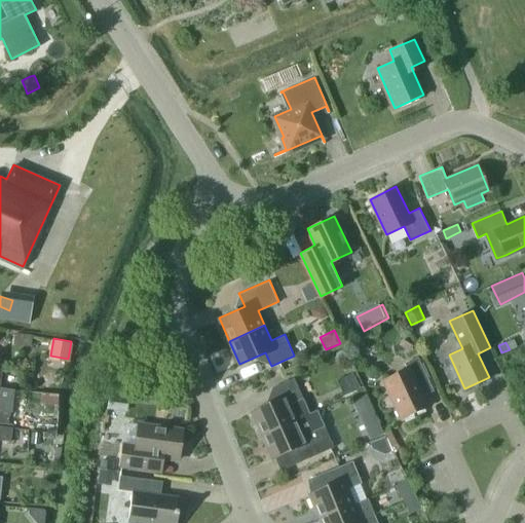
[(384,379),(402,417),(426,406),(421,396),(434,389),(418,356),(405,362),(408,368),(384,379)]
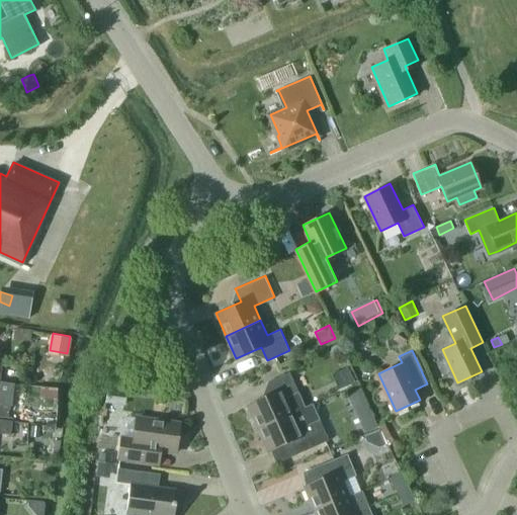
[(351,365),(335,373),(342,388),(358,380),(351,365)]
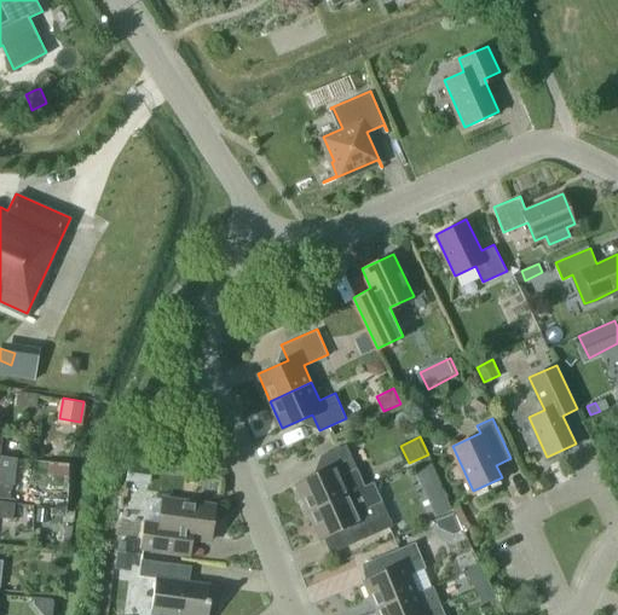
[(346,442),(319,454),(327,470),(295,483),(307,511),(365,486),(364,485),(346,442)]
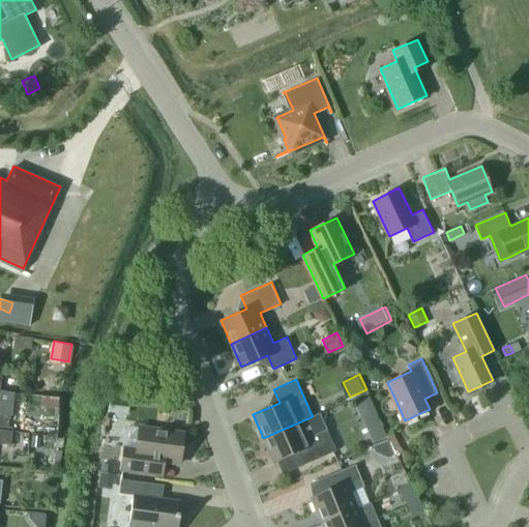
[(368,394),(354,402),(358,409),(372,403),(368,394)]
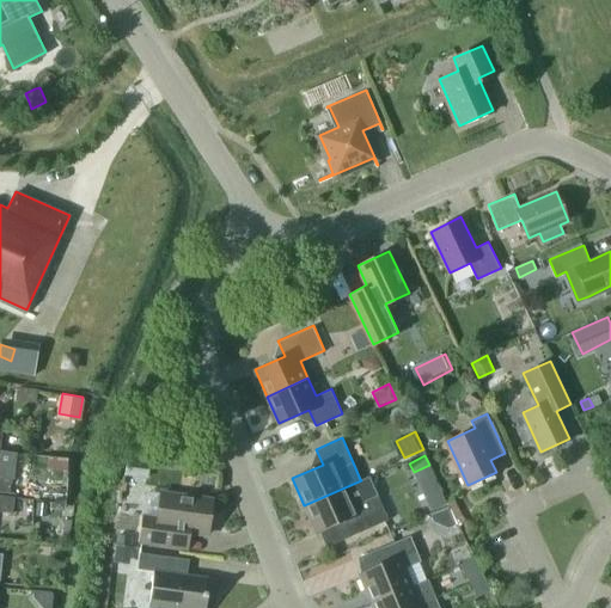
[(72,470),(73,458),(52,456),(52,468),(72,470)]
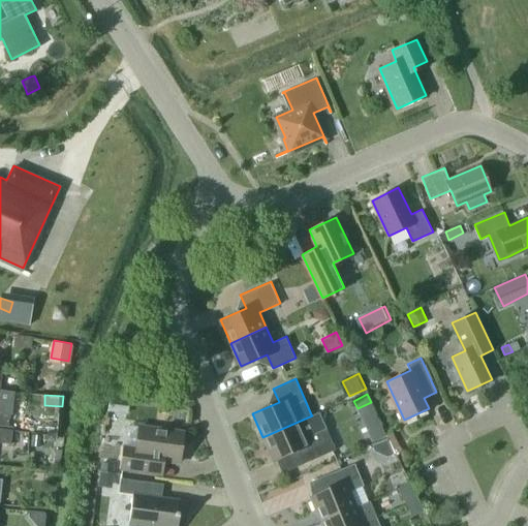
[(110,397),(109,408),(116,409),(117,398),(110,397)]
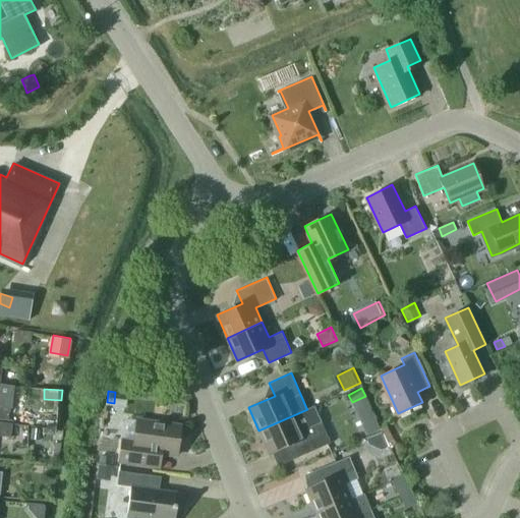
[(0,417),(8,418),(10,406),(0,405),(0,417)]
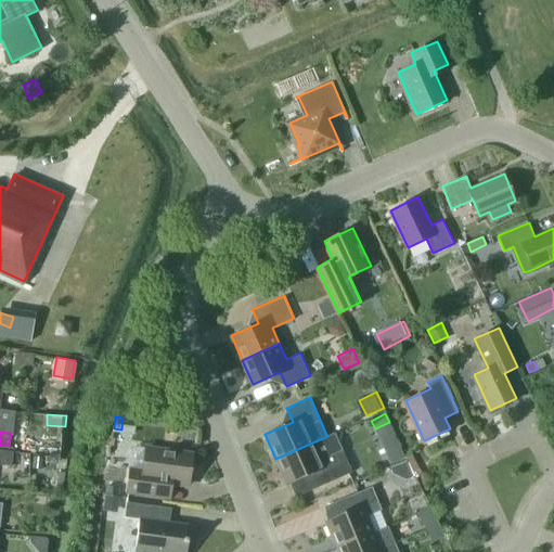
[(314,471),(320,485),(352,471),(342,448),(335,432),(326,435),(327,436),(275,459),(286,483),(314,471)]
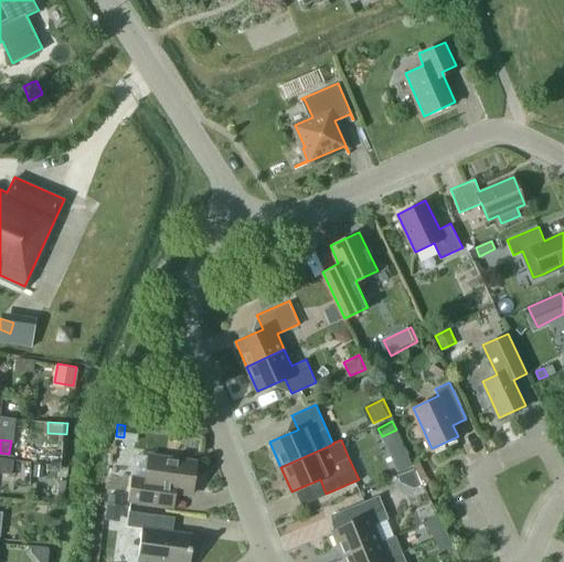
[(406,452),(392,458),(398,470),(413,464),(406,452)]
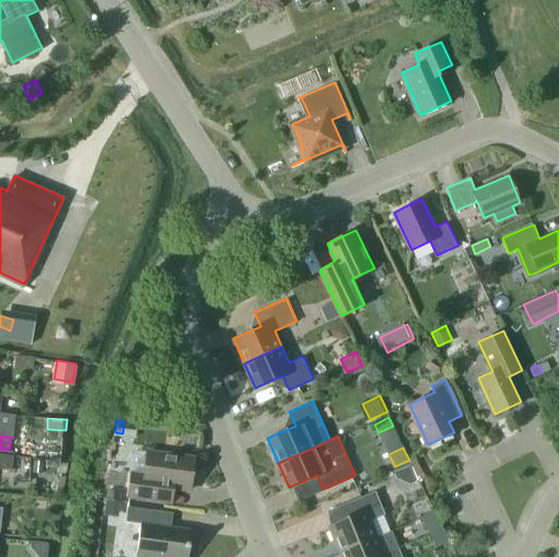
[(131,471),(128,496),(159,500),(172,502),(174,487),(190,489),(195,456),(148,450),(148,451),(144,473),(131,471)]
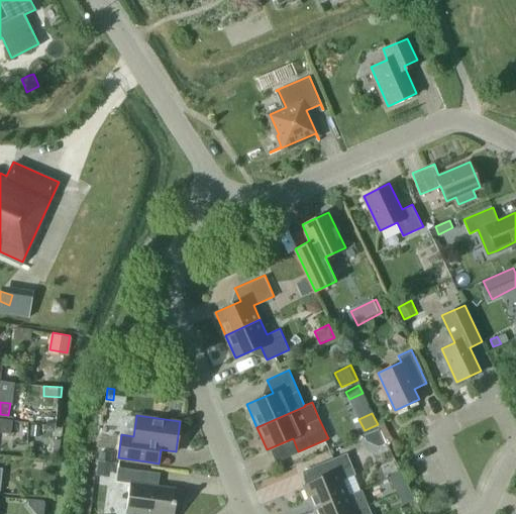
[(0,431),(11,432),(12,419),(0,417),(0,431)]
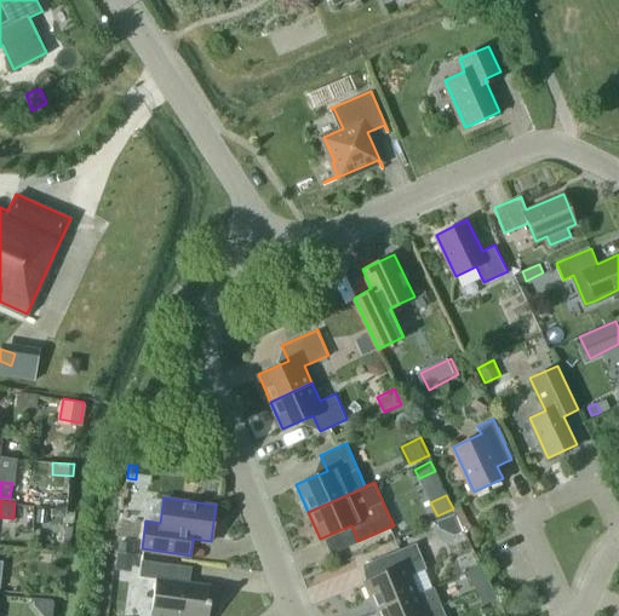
[(460,505),(454,507),(463,524),(469,522),(460,505)]
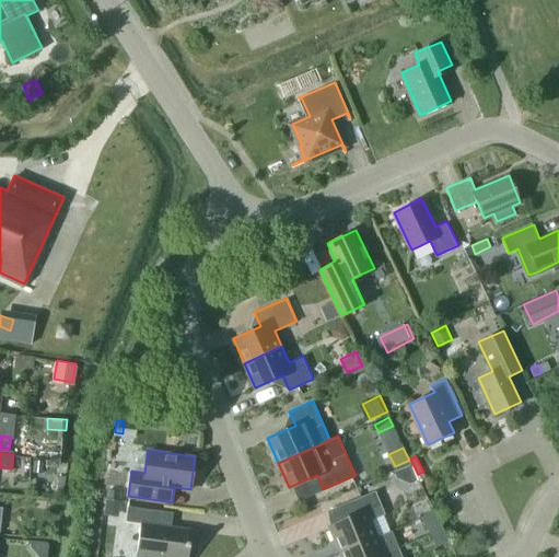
[(44,460),(34,459),(33,471),(43,472),(44,460)]
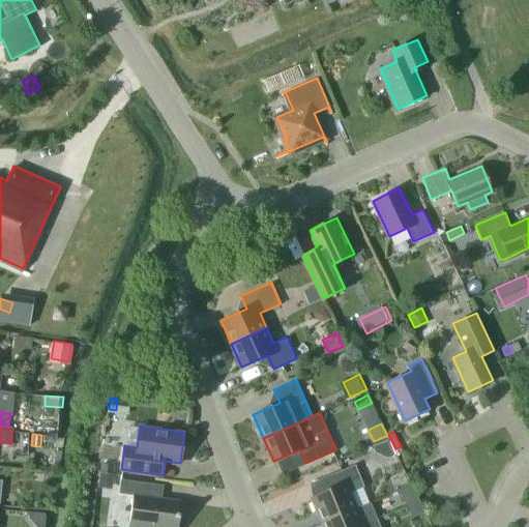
[(101,471),(113,472),(115,463),(104,462),(101,471)]
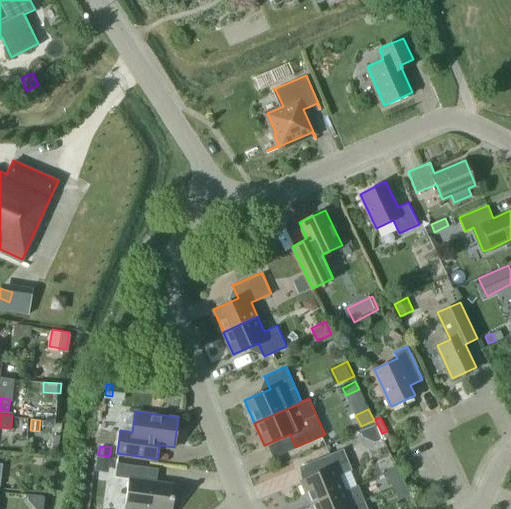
[(352,469),(343,448),(321,457),(326,469),(300,480),(310,503),(345,488),(339,474),(352,469)]
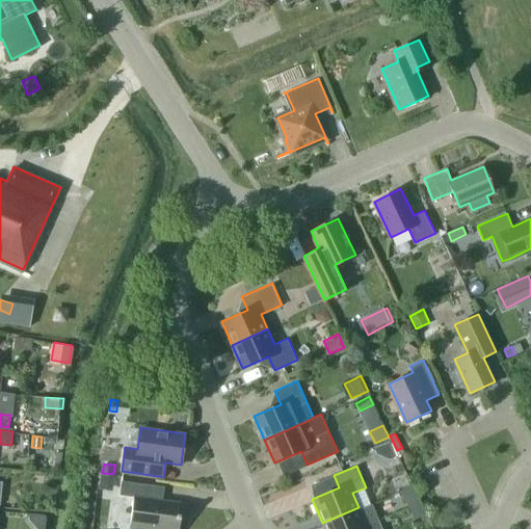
[(102,473),(101,472),(99,488),(113,491),(115,474),(113,474),(102,473)]
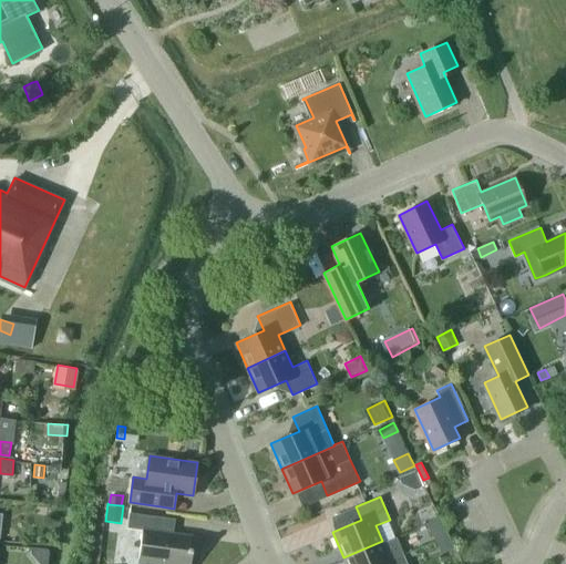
[(154,563),(191,563),(195,535),(163,531),(165,516),(130,511),(127,526),(143,529),(139,562),(154,563)]
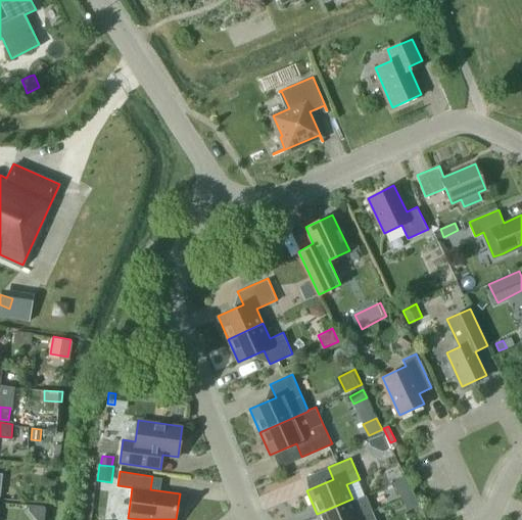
[(413,491),(401,498),(408,510),(419,504),(413,491)]
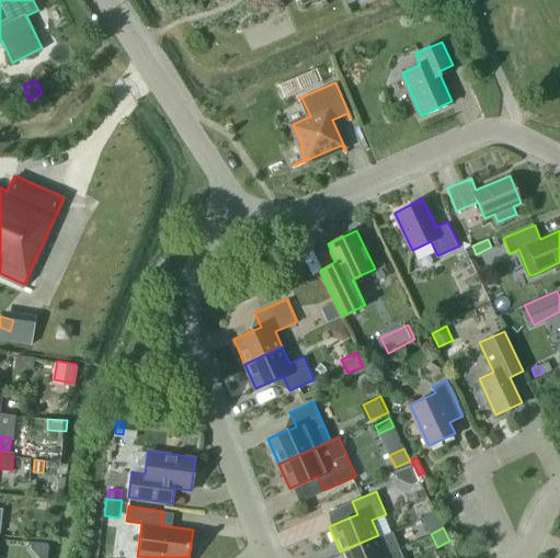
[(403,557),(392,530),(378,536),(378,535),(340,551),(342,557),(403,557)]
